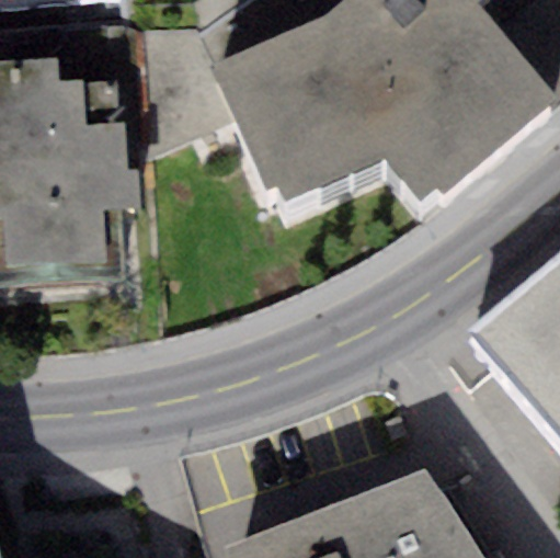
[(343,0),(329,12),(207,63),(265,186),(275,183),(286,201),(386,161),(423,200),(437,189),(445,194),(558,97),(477,1),(478,0),(343,0)]
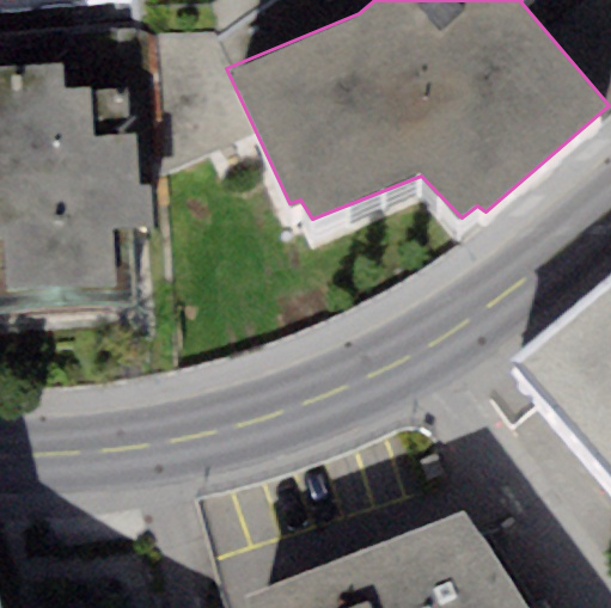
[(521,0),(520,1),(609,105),(610,108),(610,0),(521,0)]
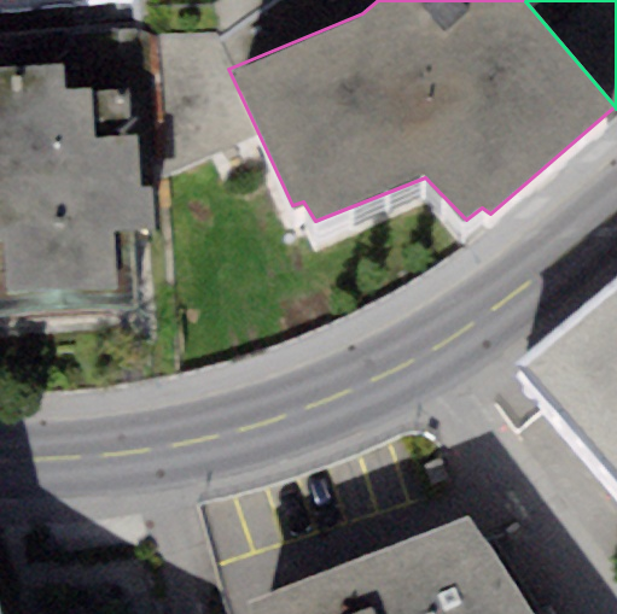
[(64,58),(0,62),(0,316),(138,308),(133,228),(153,227),(150,185),(139,186),(135,135),(95,138),(92,83),(65,85),(64,58)]
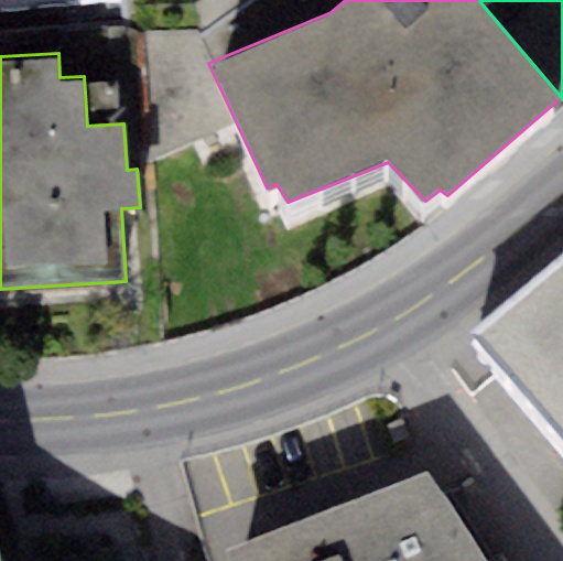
[(562,252),(471,330),(562,439),(562,252)]
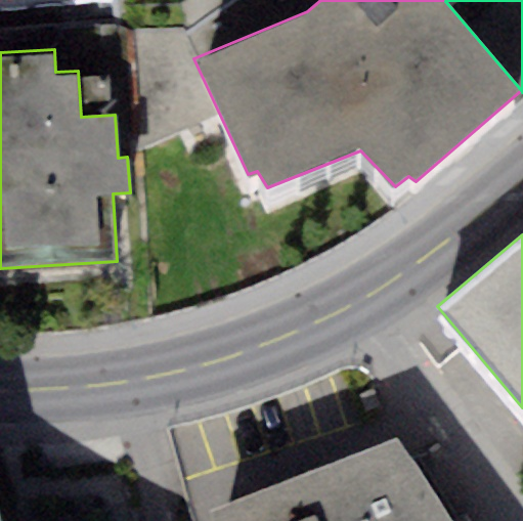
[(450,520),(397,436),(210,508),(212,520),(450,520)]
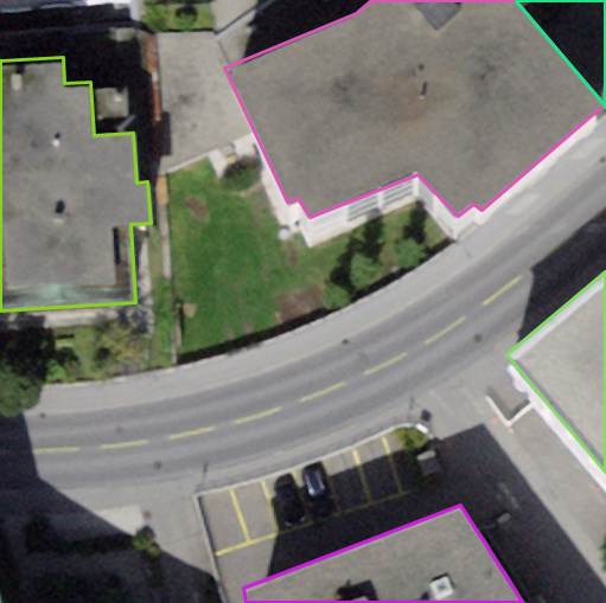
All buildings are outlined.
